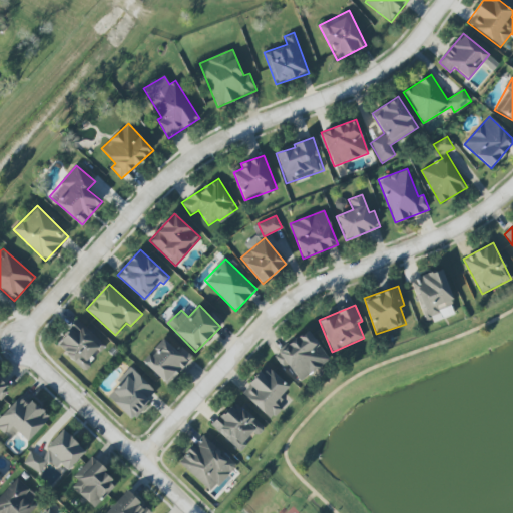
[(105,345),(77,320),(55,344),(83,370),(105,345)]
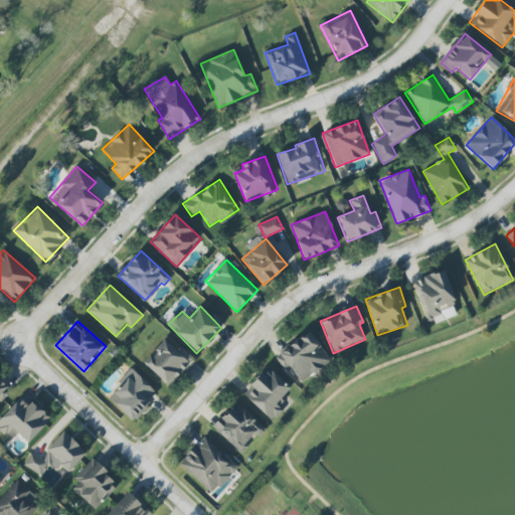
[(275,355),(284,370),(290,367),(299,382),(330,363),(312,332),(275,355)]
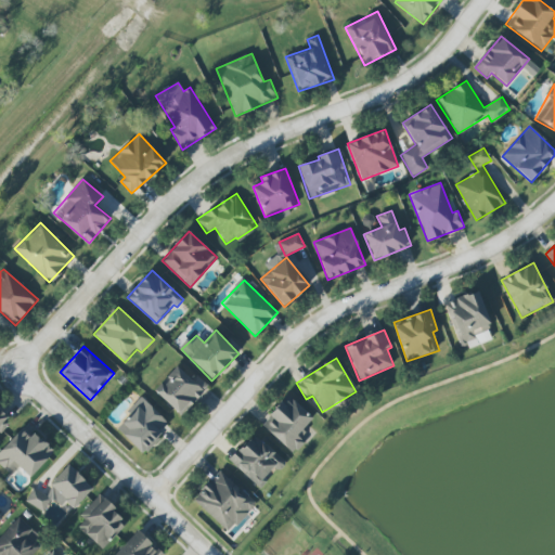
[(196,374),(192,379),(177,366),(154,390),(181,416),(209,387),(196,374)]
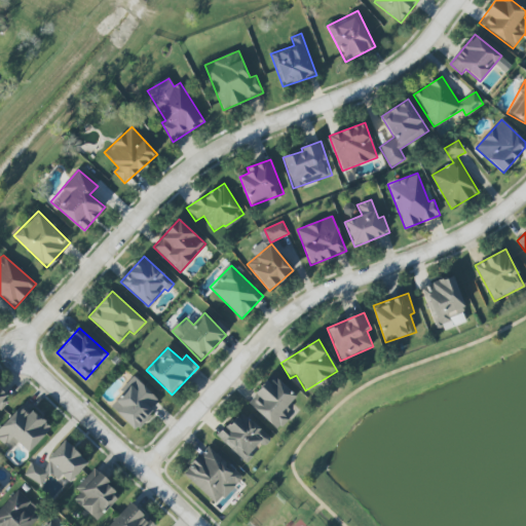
[(297,398),(272,374),(247,403),(277,431),(289,419),(283,413),(297,398)]
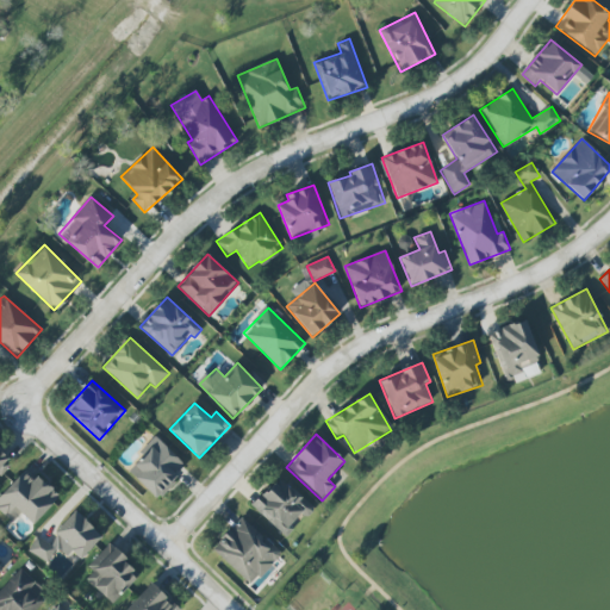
[(155,498),(186,468),(159,439),(126,468),(155,498)]
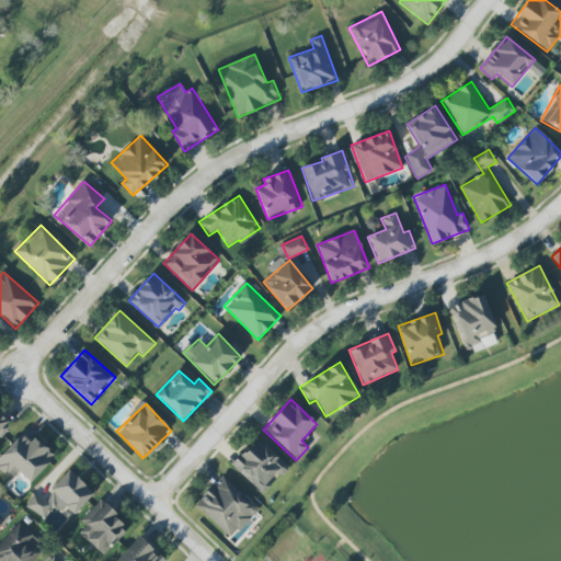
[(0,436),(0,437),(14,422),(2,410),(0,412),(0,436)]
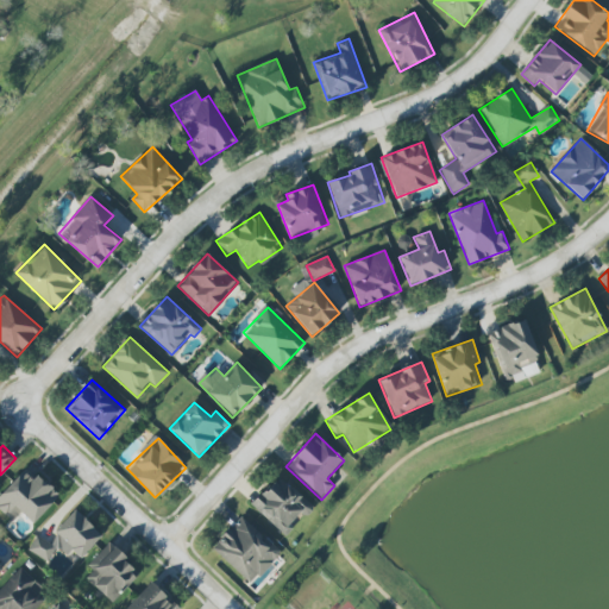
[(33,525),(60,495),(38,476),(35,479),(24,470),(0,495),(0,508),(13,521),(20,513),(33,525)]
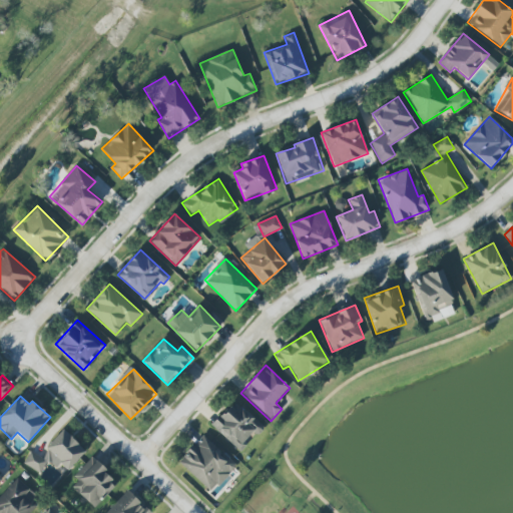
[(263,428),(235,401),(211,425),(238,451),(263,428)]
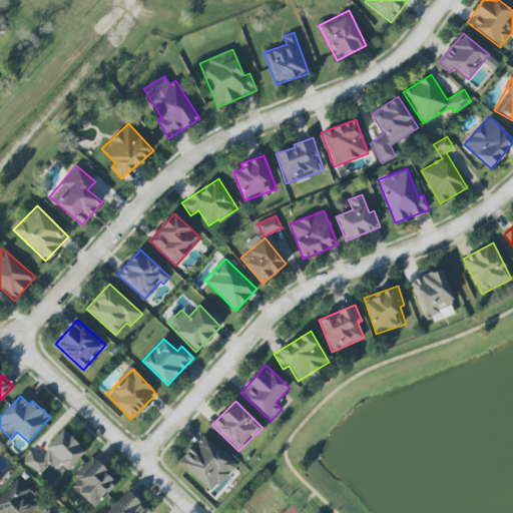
[(45,449),(68,470),(86,451),(62,430),(45,449)]
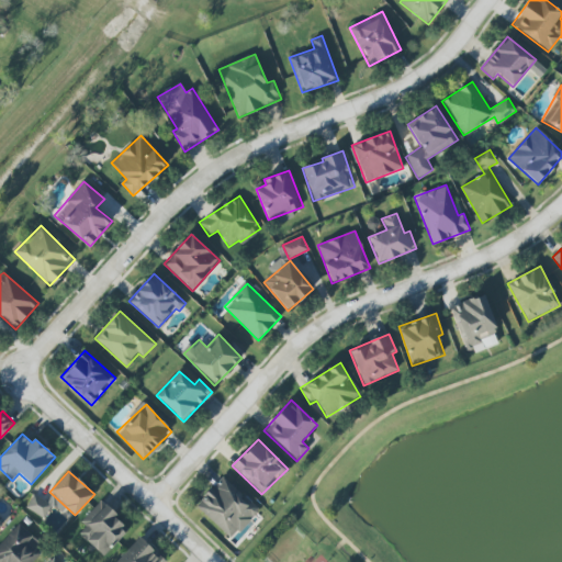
[(231,540),(259,510),(223,476),(195,505),(231,540)]
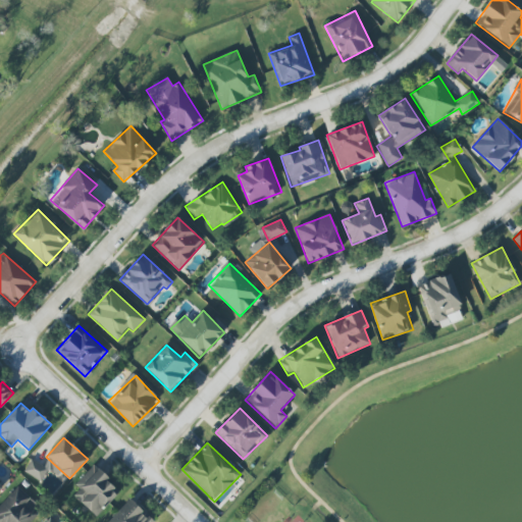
[(41,481),(48,469),(32,459),(24,472),(41,481)]
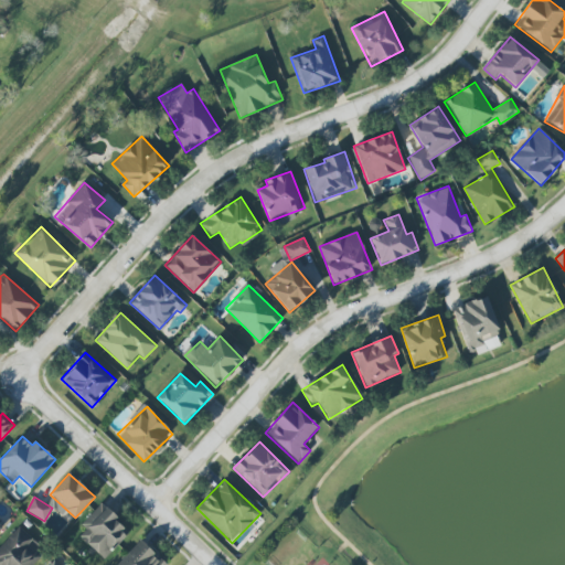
[(105,560),(129,529),(99,504),(82,526),(86,529),(78,537),(105,560)]
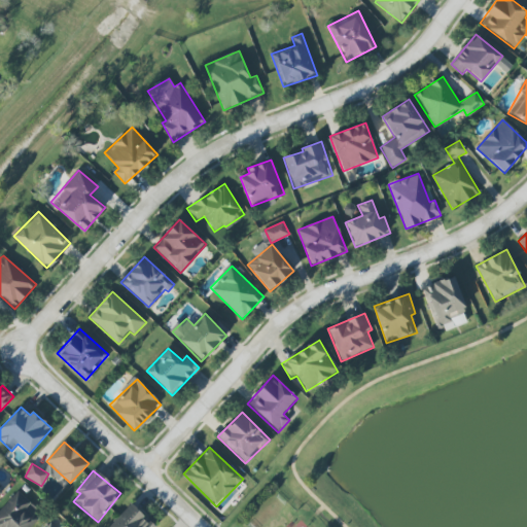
[(0,526),(31,526),(39,519),(33,513),(36,508),(18,491),(0,510),(0,526)]
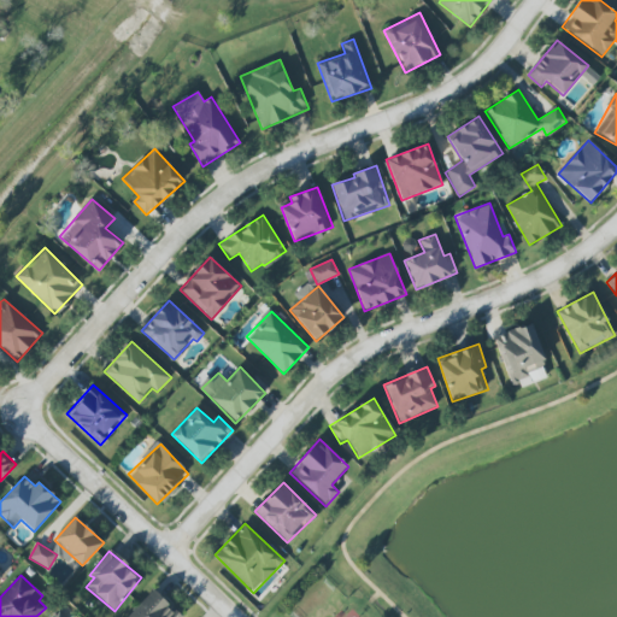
[(127,616),(182,616),(153,589),(127,616)]
